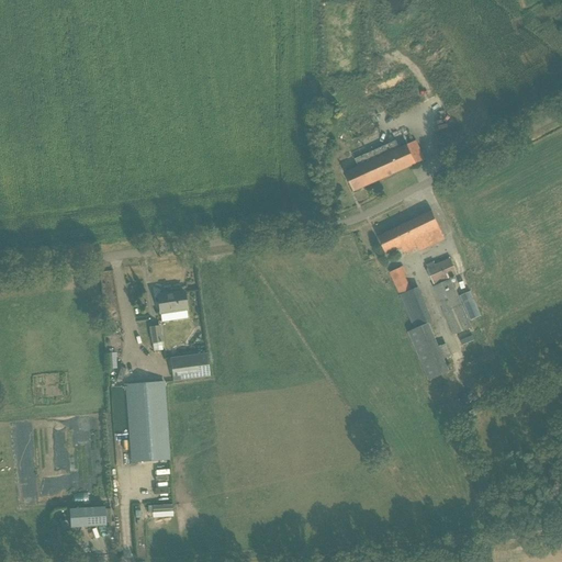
[(369,122),(359,126),(364,138),(374,134),(369,122)]
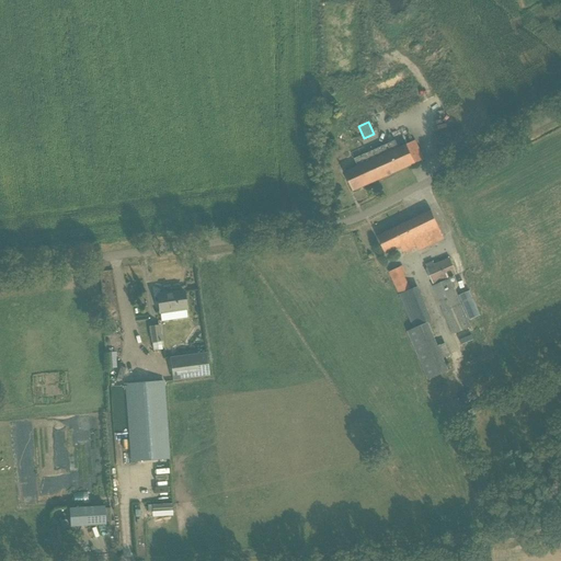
[(423,160),(415,141),(399,148),(395,139),(378,147),(378,148),(354,159),(357,167),(344,173),(353,192),(423,160)]
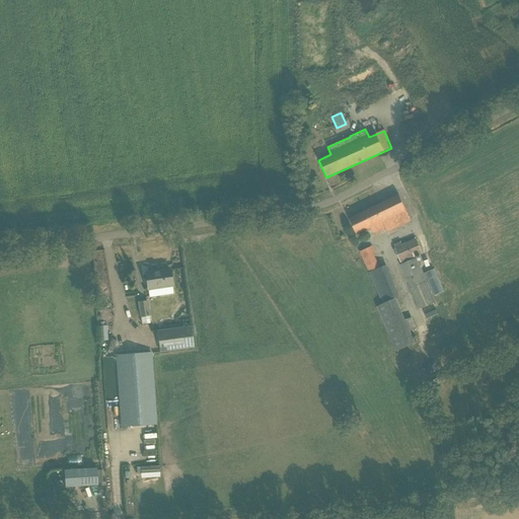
[(350,219),(357,233),(357,235),(371,228),(375,236),(386,230),(387,232),(411,220),(398,196),(350,219)]
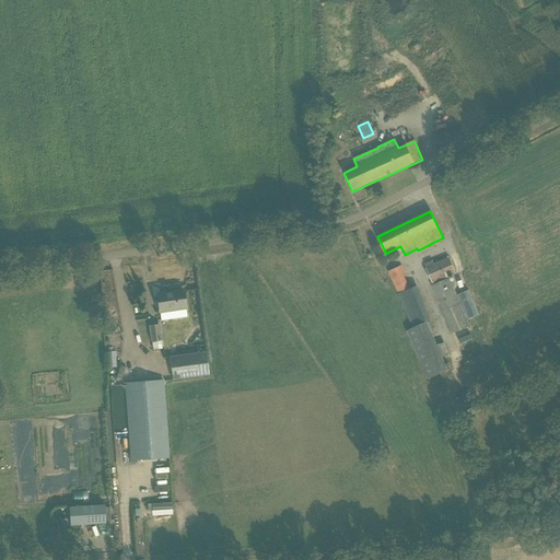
[(448,258),(424,268),(432,284),(456,275),(448,258)]
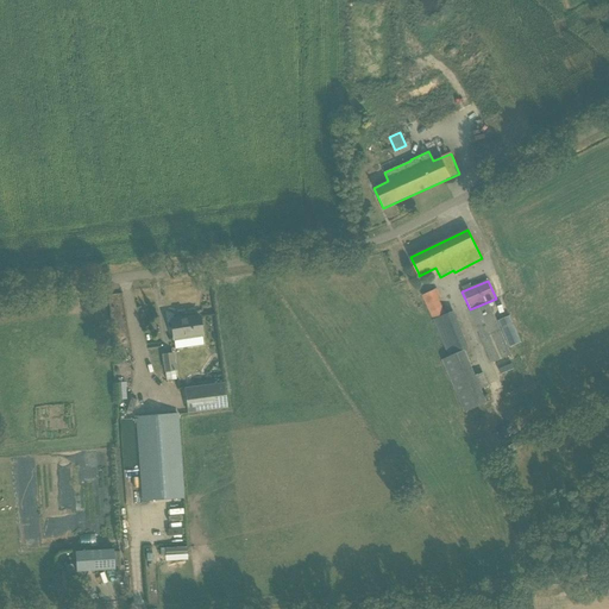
[(453,312),(446,315),(438,297),(440,297),(437,290),(435,292),(434,290),(422,296),(433,320),(449,357),(441,360),(464,413),(488,402),(489,401),(487,395),(484,396),(464,351),(470,349),(453,312)]
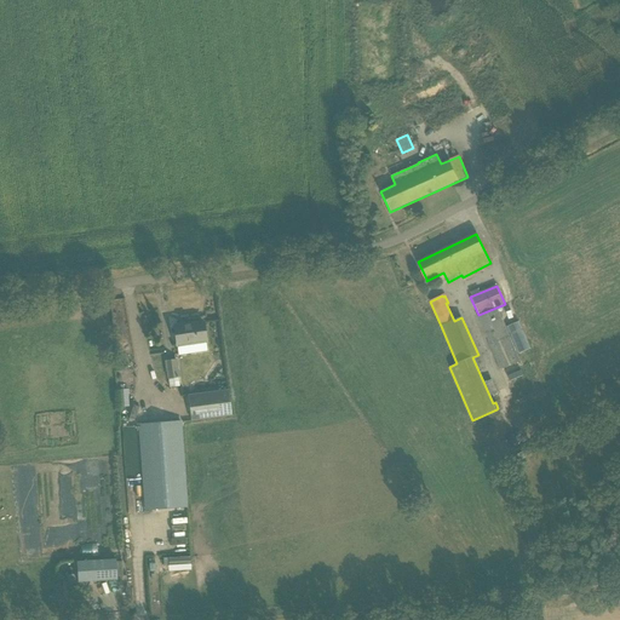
[(520,361),(498,308),(477,317),(478,319),(489,344),(489,345),(500,369),(520,361)]
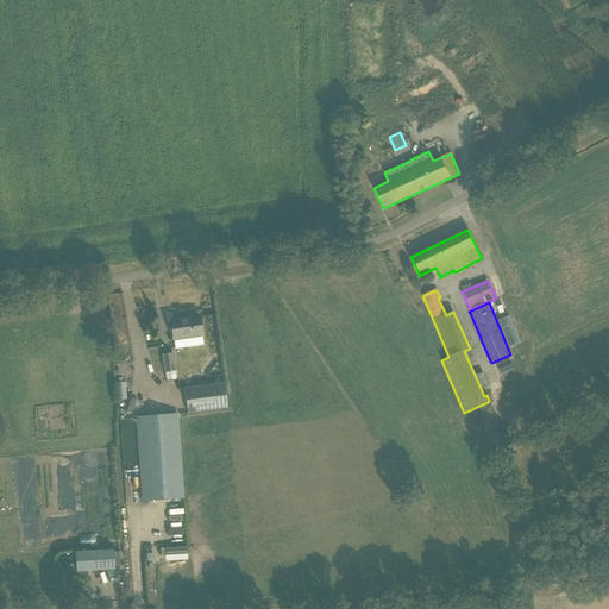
[(174,340),(175,350),(203,345),(199,316),(170,321),(174,340)]
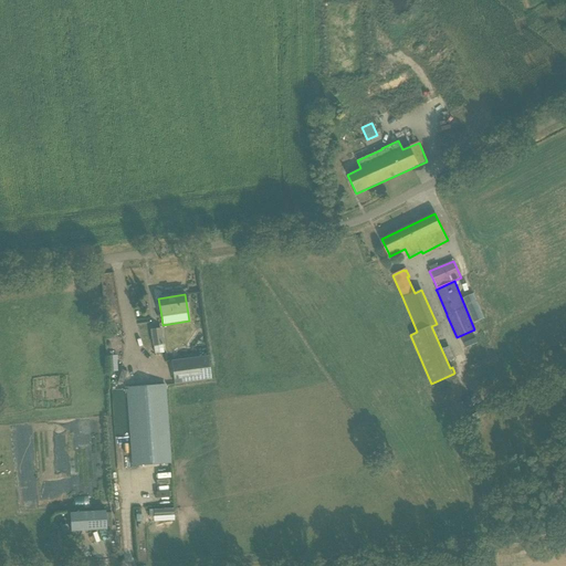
[(474,294),(463,299),(473,324),(484,318),(474,294)]
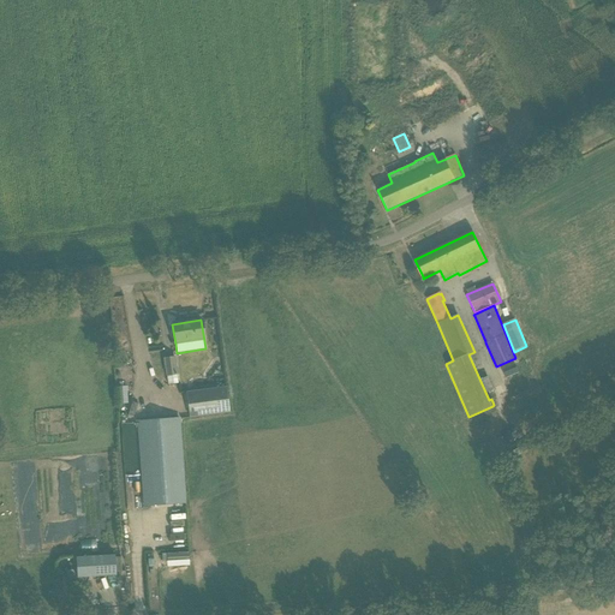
[(165,359),(167,376),(168,384),(178,383),(174,358),(165,359)]
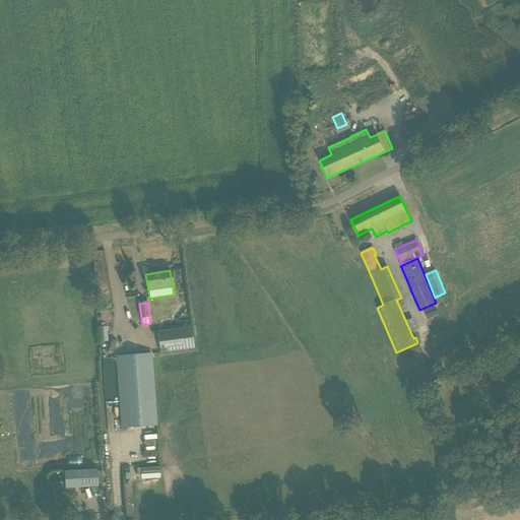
[(100,327),(100,335),(109,335),(108,326),(100,327)]
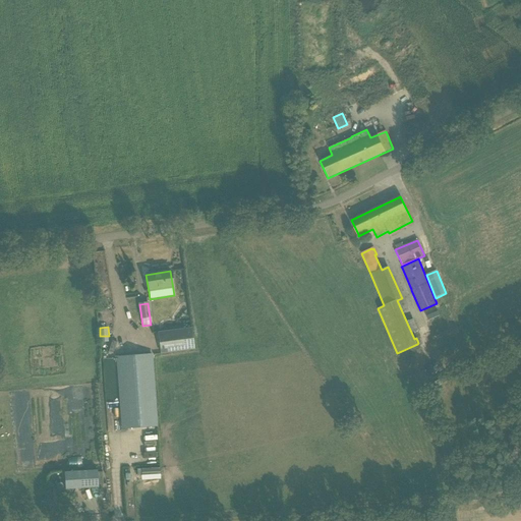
[(191,328),(158,332),(160,354),(194,349),(191,328)]
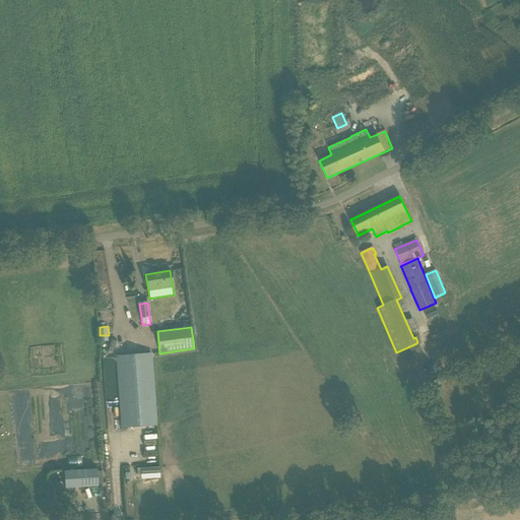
[(156,426),(152,369),(151,354),(117,356),(121,428),(156,426)]
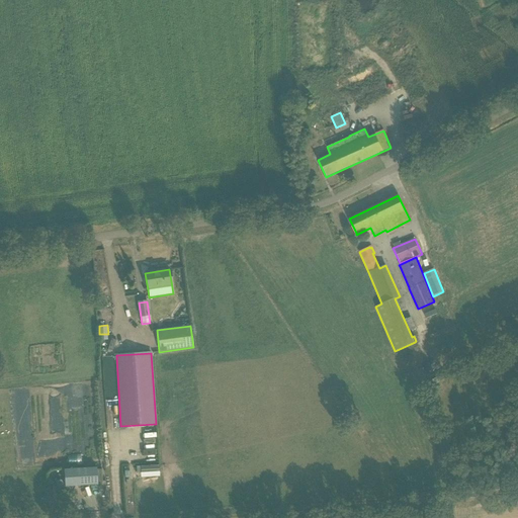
[(97,485),(97,475),(96,467),(64,469),(65,487),(97,485)]
